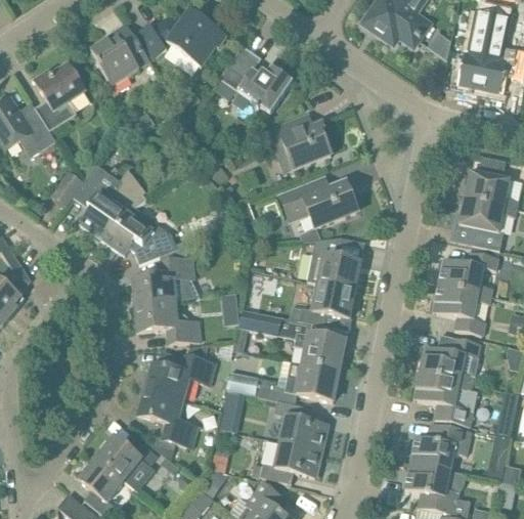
[(426,20),(415,13),(424,0),(377,0),(366,15),(374,20),(372,23),(383,31),(380,35),(393,44),(398,37),(412,46),(421,35),(418,32),(426,20)]
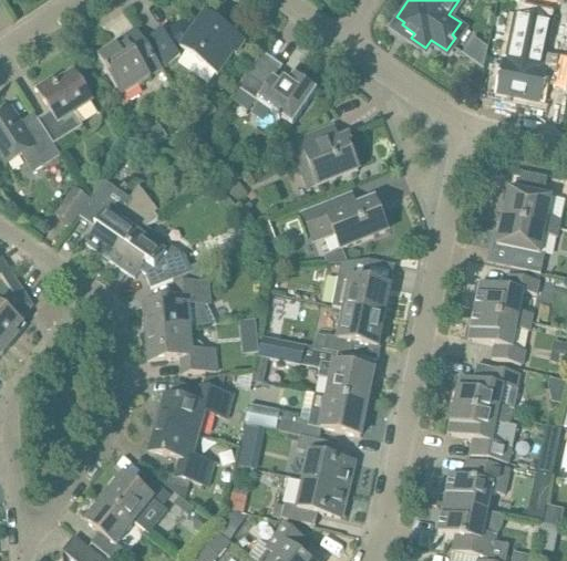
[(147,34),(166,63),(179,53),(176,48),(181,45),(217,71),(234,48),(236,50),(245,37),(205,9),(194,26),(182,18),(164,30),(162,26),(147,34)]
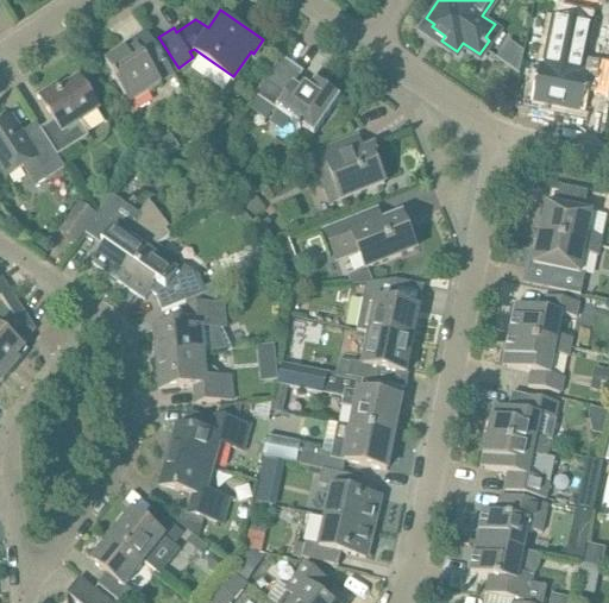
[(608,68),(608,37),(589,33),(591,20),(554,12),(545,62),(540,62),(533,96),(579,106),(586,71),(582,70),(583,63),(608,68)]
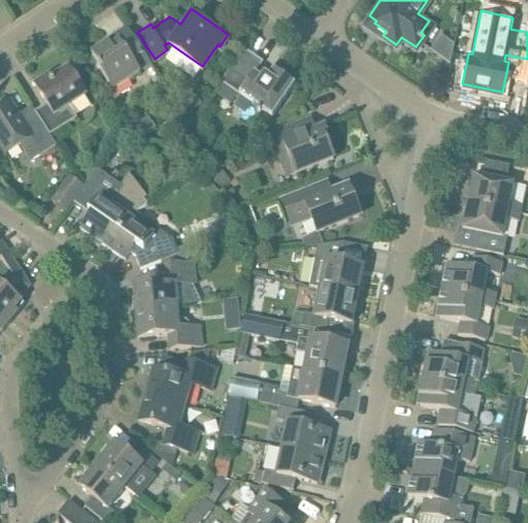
[(140,69),(151,61),(126,23),(105,36),(107,39),(91,51),(93,53),(87,57),(95,70),(99,68),(112,88),(139,68),(140,69)]
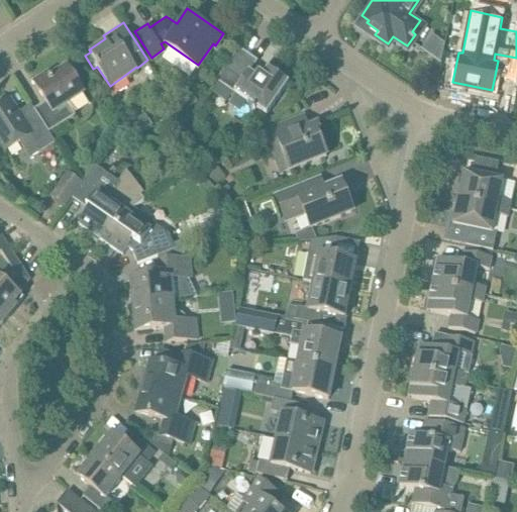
[(257,58),(238,44),(224,66),(241,78),(233,89),(254,104),(252,106),(254,108),(256,105),(267,112),(289,80),(268,65),(263,73),(251,65),(257,58)]
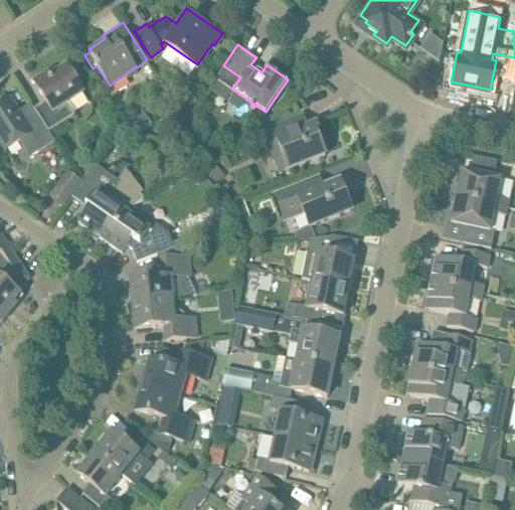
[(34,107),(39,115),(48,129),(74,112),(66,101),(82,90),(67,65),(50,75),(48,71),(34,80),(46,100),(34,107)]
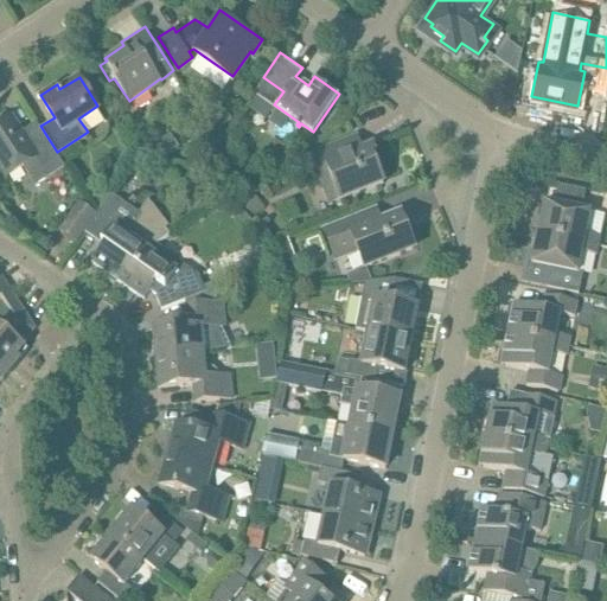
[(0,164),(6,173),(23,162),(34,183),(64,162),(57,152),(46,135),(31,145),(11,114),(0,120),(0,164)]
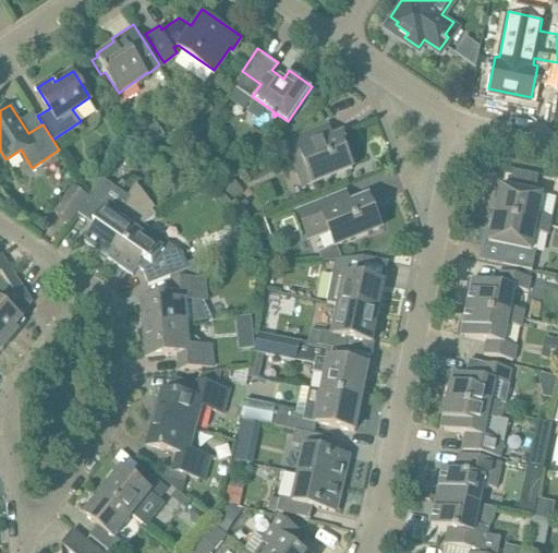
[(155,119),(141,128),(148,140),(161,130),(155,119)]
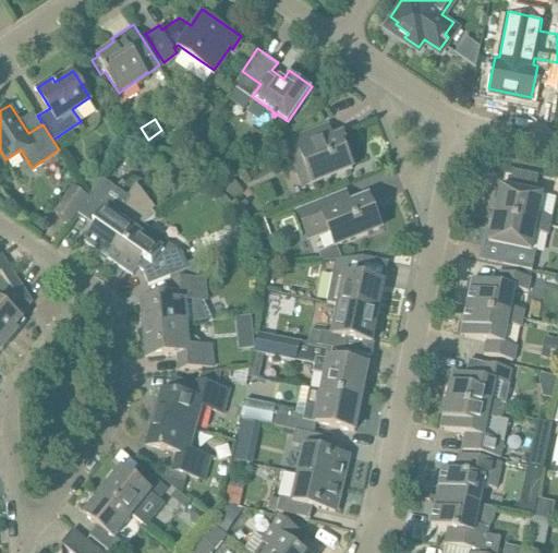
[(319,125),(286,139),(296,167),(305,164),(313,181),(352,165),(344,146),(348,145),(342,131),(334,135),(325,139),(319,125)]
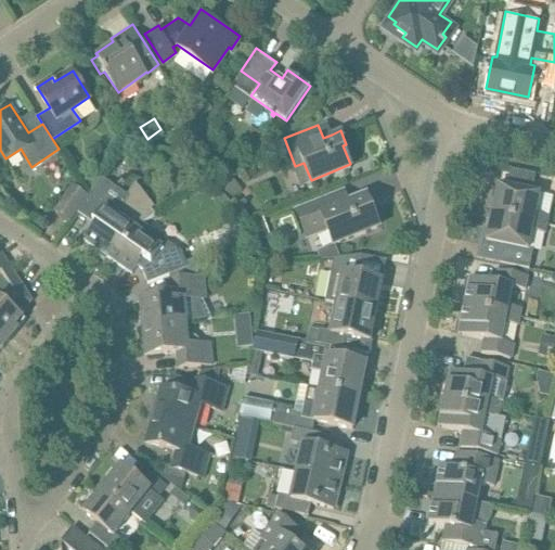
[(495,192),(491,210),(546,221),(547,213),(536,210),(539,191),(553,193),(554,182),(554,174),(534,170),(510,165),(506,183),(500,182),(498,181),(495,192)]
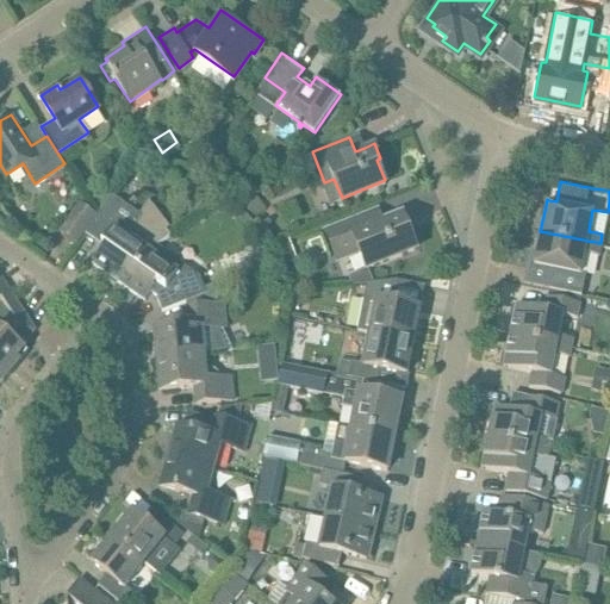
[(107,232),(101,241),(105,243),(93,260),(118,278),(130,261),(138,266),(150,249),(159,242),(169,234),(162,225),(166,222),(145,197),(137,209),(112,191),(92,220),(107,232)]
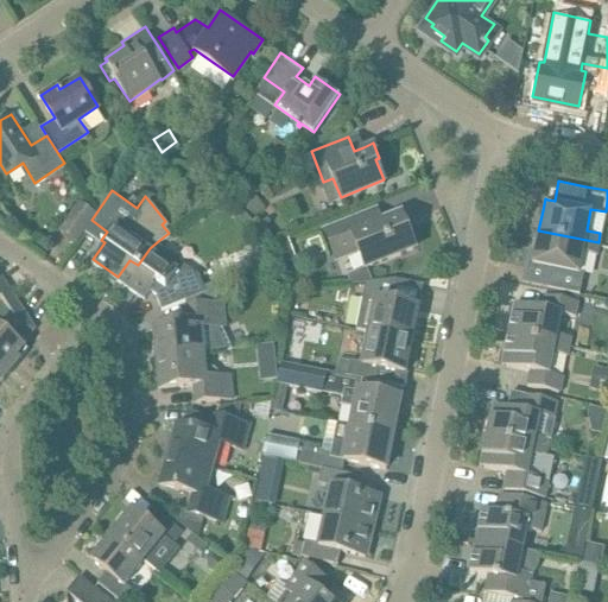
[(61,228),(75,239),(95,210),(80,201),(61,228)]
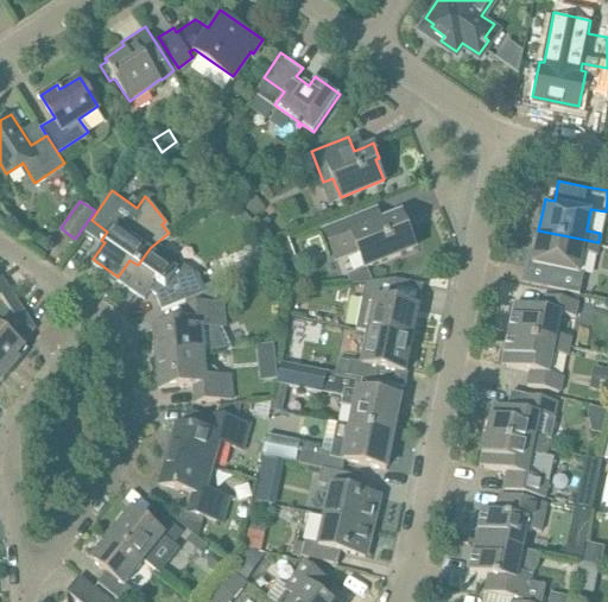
[(366,210),(324,227),(336,255),(358,246),(365,264),(413,245),(401,213),(372,225),(366,210)]
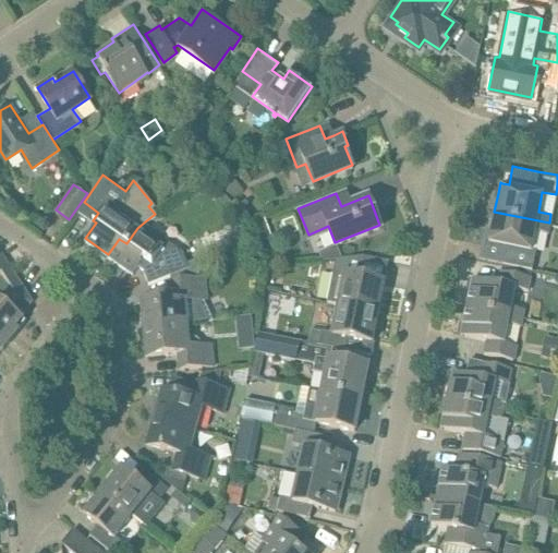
[(549,223),(494,212),(492,221),(488,239),(509,243),(531,248),(535,228),(547,230),(549,223)]
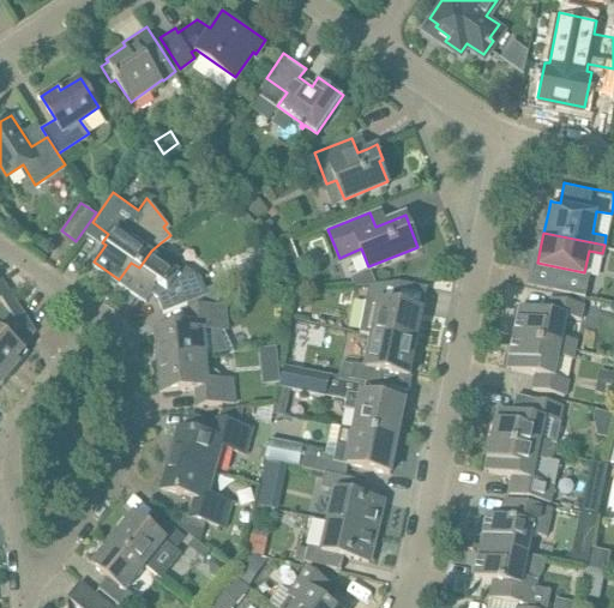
[(560,268),(537,263),(541,244),(533,242),(524,278),(557,286),(560,268)]
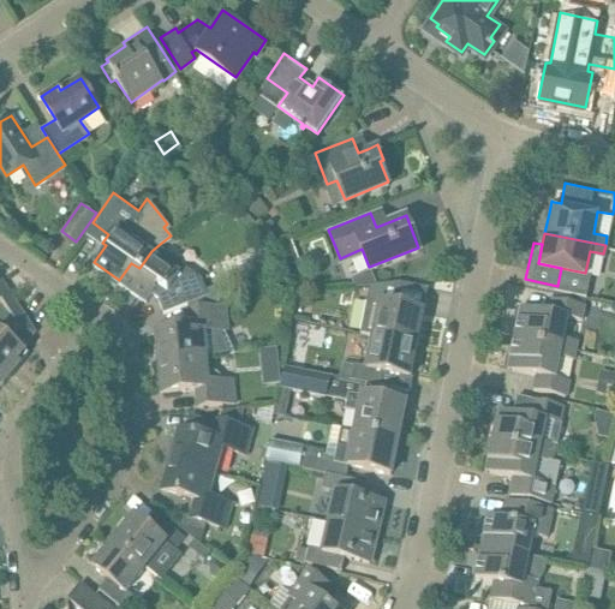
[(131,263),(119,280),(145,299),(151,291),(157,296),(163,310),(189,300),(208,292),(206,286),(202,275),(185,263),(160,244),(151,251),(139,268),(131,263)]
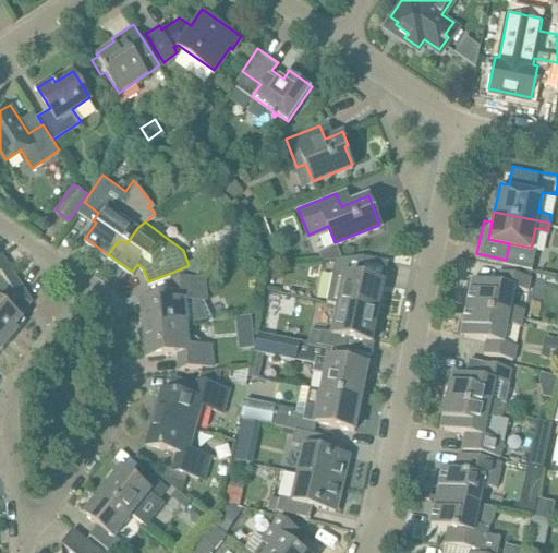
[(0,268),(1,268),(9,264),(1,251),(0,251),(0,268)]
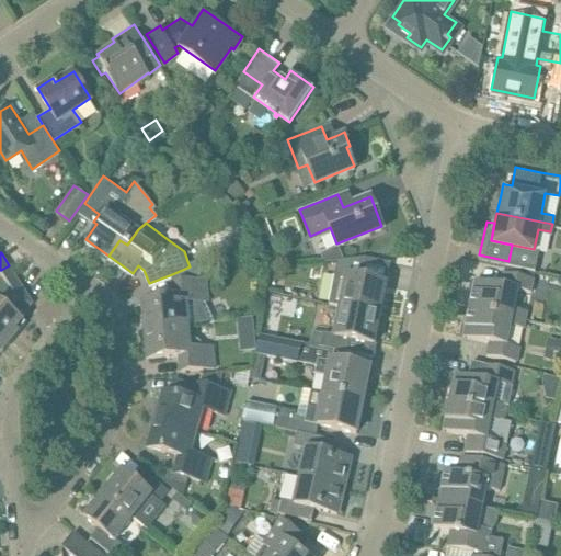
[(329,301),(340,303),(380,311),(386,281),(362,276),(366,253),(338,257),(329,301)]
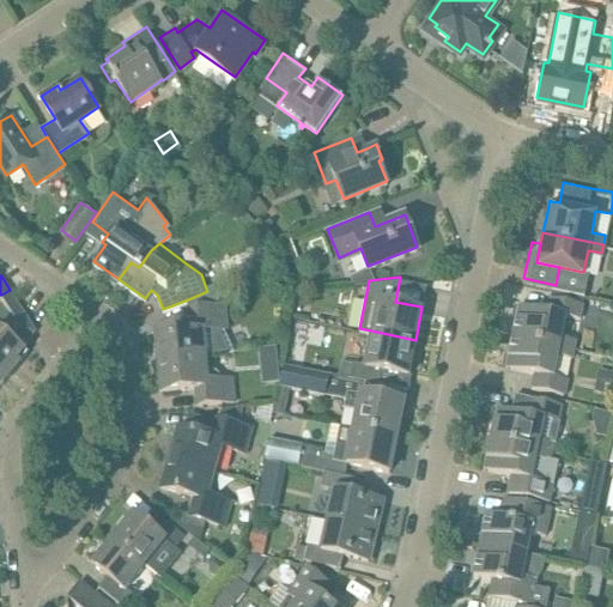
[(35,327),(10,290),(1,295),(22,326),(13,337),(0,325),(0,362),(11,370),(28,348),(20,344),(35,327)]
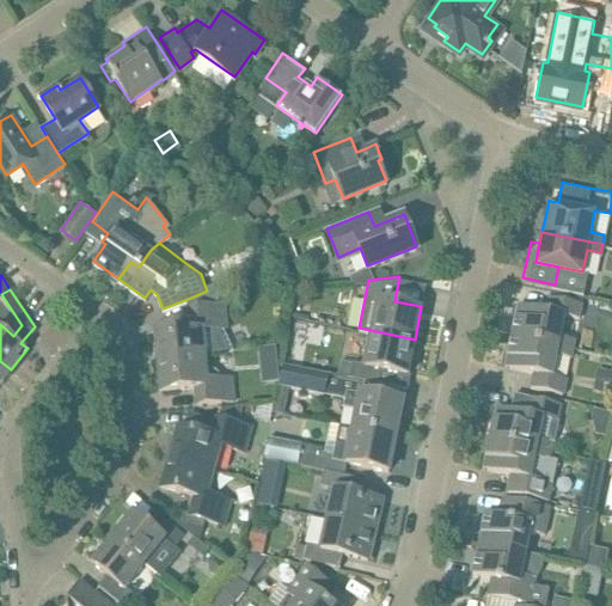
[(546,306),(519,300),(512,332),(573,344),(575,335),(561,332),(564,312),(579,314),(582,300),(549,293),(546,306)]
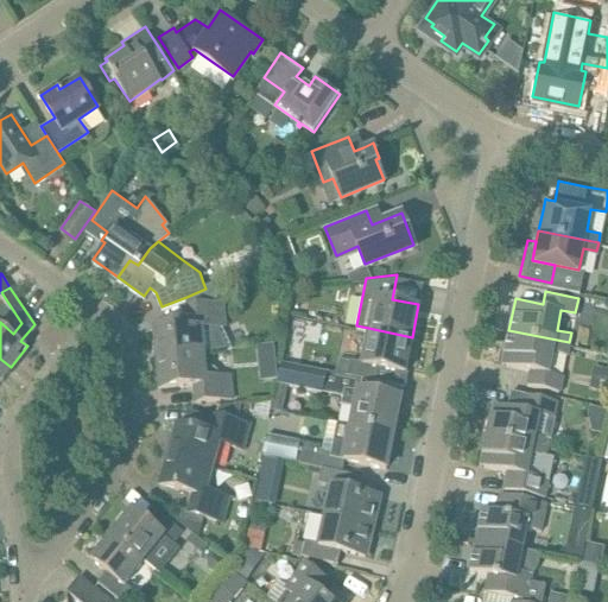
[(153,322),(157,353),(203,349),(233,344),(222,322),(225,322),(222,299),(187,302),(188,318),(153,322)]
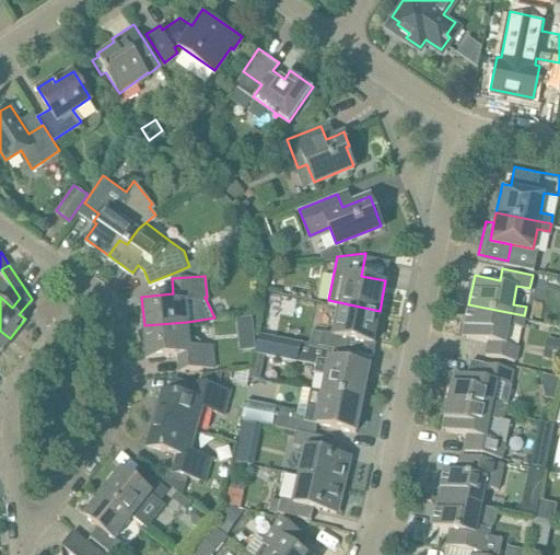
[(373,340),(380,311),(339,302),(334,332),(322,330),(319,343),(333,346),(346,348),(349,336),(373,340)]
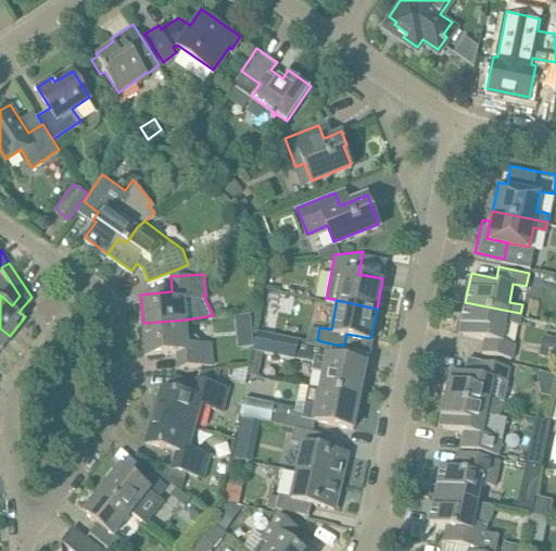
[(459,330),(463,330),(484,336),(482,349),(512,355),(515,340),(502,338),(506,320),(518,322),(520,313),(465,302),(459,330)]
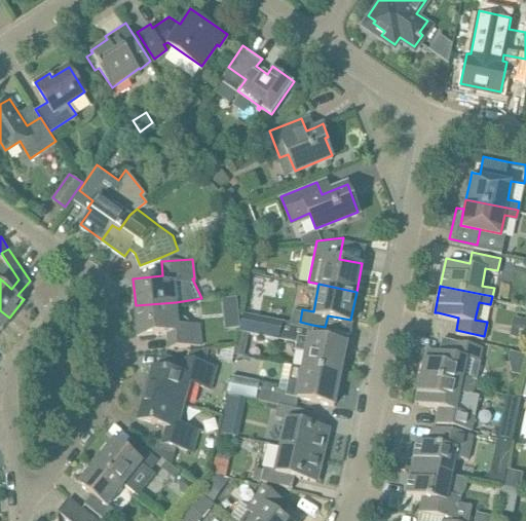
[(237,294),(223,294),(224,325),(238,325),(237,294)]
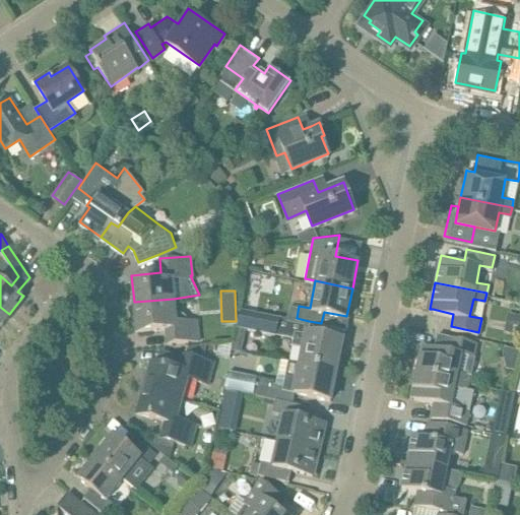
[(175,310),(174,299),(134,302),(136,328),(166,326),(167,340),(198,337),(196,318),(186,319),(185,315),(183,312),(180,310),(175,310)]
